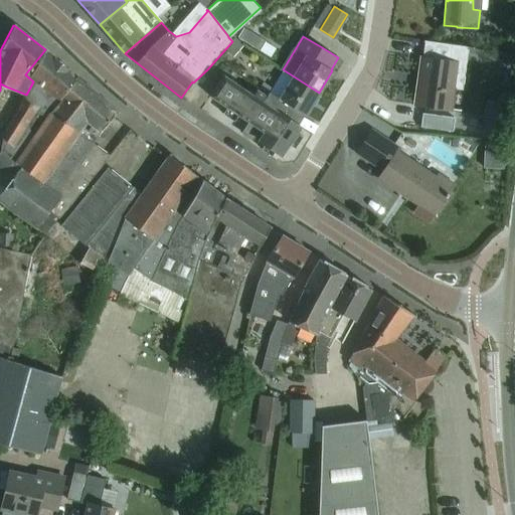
[(462,90),(468,46),(423,40),(419,74),(422,74),(420,87),(417,87),(415,104),(450,109),(453,88),(462,90)]
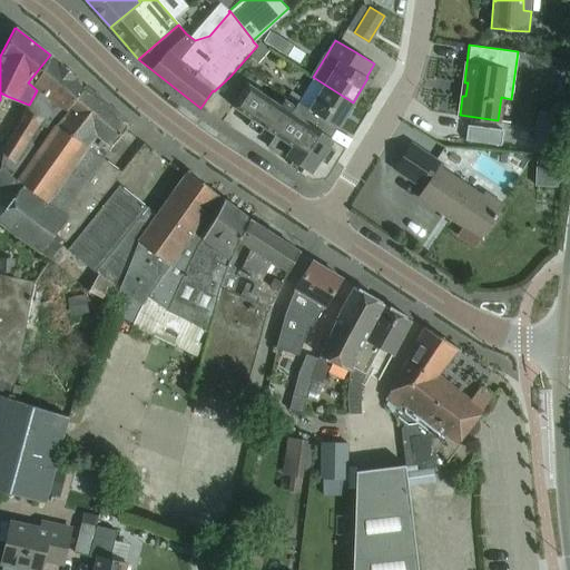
[(131,121),(85,84),(50,55),(28,82),(37,90),(29,105),(27,110),(26,109),(0,148),(0,150),(13,163),(26,141),(38,149),(17,179),(22,184),(3,208),(0,213),(0,223),(39,253),(50,261),(121,173),(100,157),(105,151),(117,139),(131,121)]
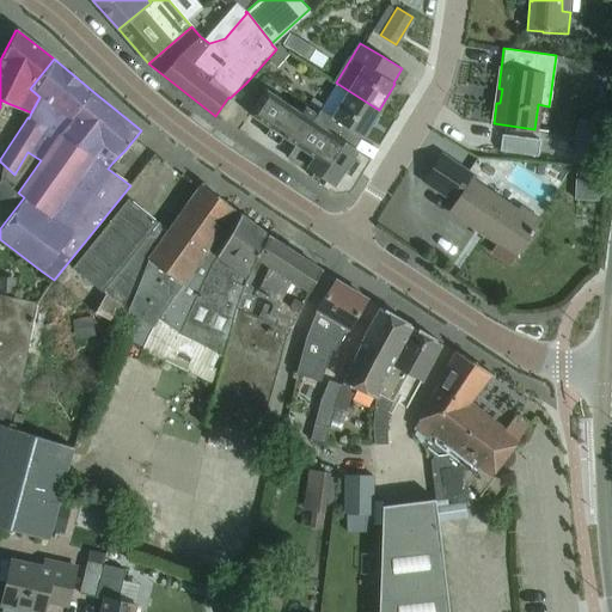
[(362,136),(379,110),(336,83),(319,110),(312,121),(332,134),(341,123),(362,136)]
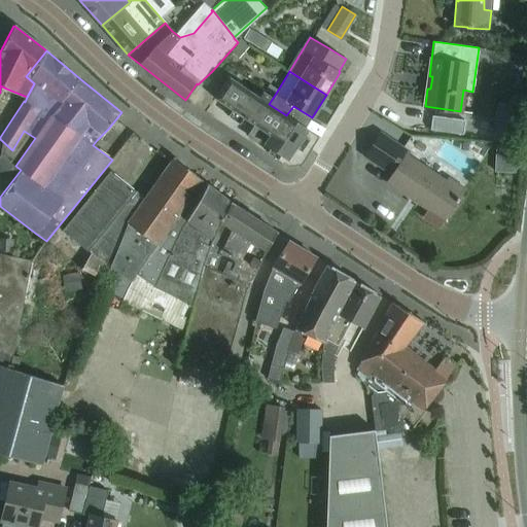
[(286,115),(269,104),(229,77),(214,98),(270,135),(265,143),(287,159),(307,130),(286,115)]
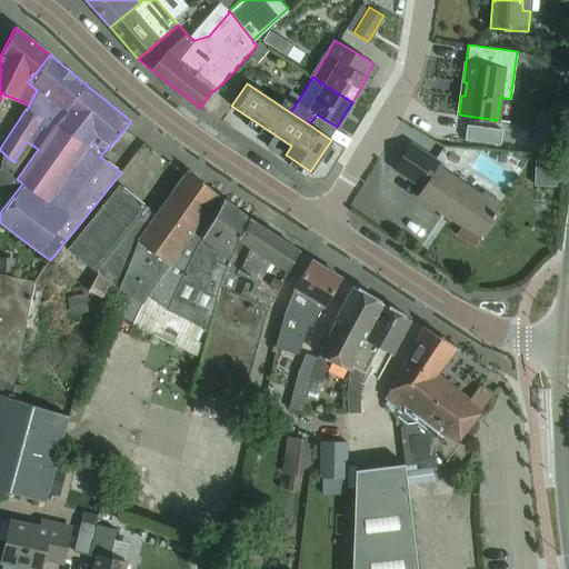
[(466,125),(465,139),(499,143),(501,129),(466,125)]
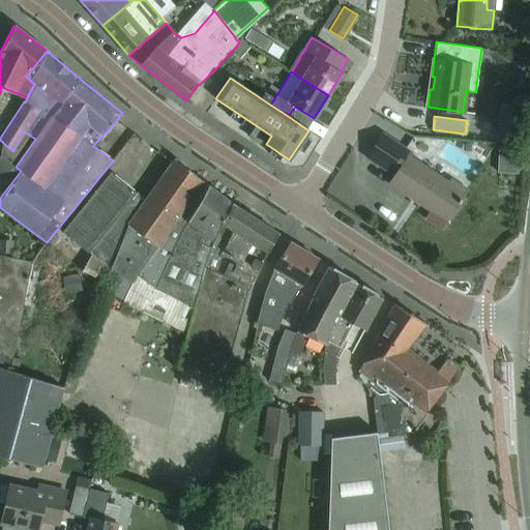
[(506,123),(503,141),(518,143),(521,125),(506,123)]
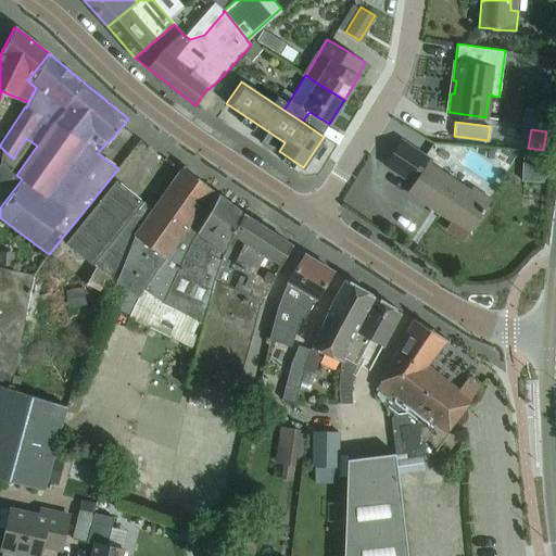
[(401,141),(386,164),(414,184),(408,192),(430,206),(431,204),(442,212),(441,214),(452,220),(446,228),(463,239),(471,226),(480,212),(481,213),(484,210),(483,209),(489,199),(474,189),(470,192),(422,161),(425,156),(419,153),(401,141)]
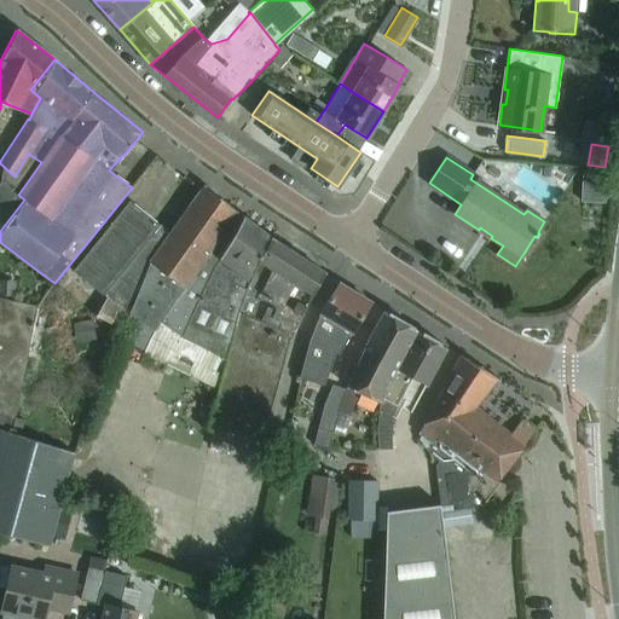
[(528,183),(563,203),(571,191),(536,171),(528,183)]
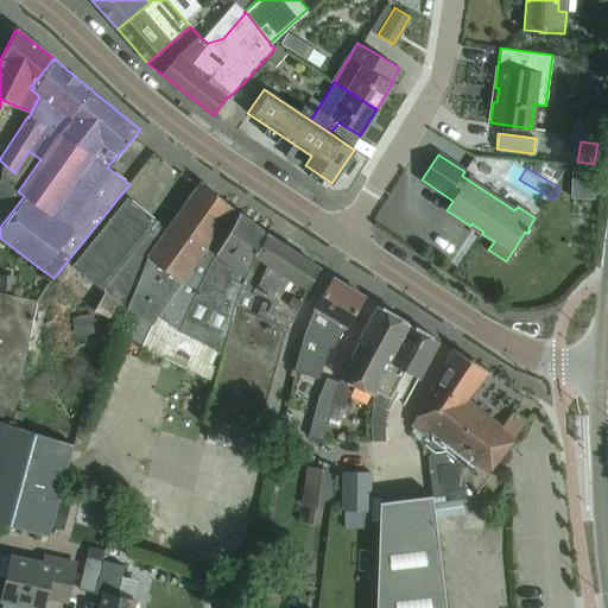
[(574,170),(572,198),(595,200),(596,171),(574,170)]
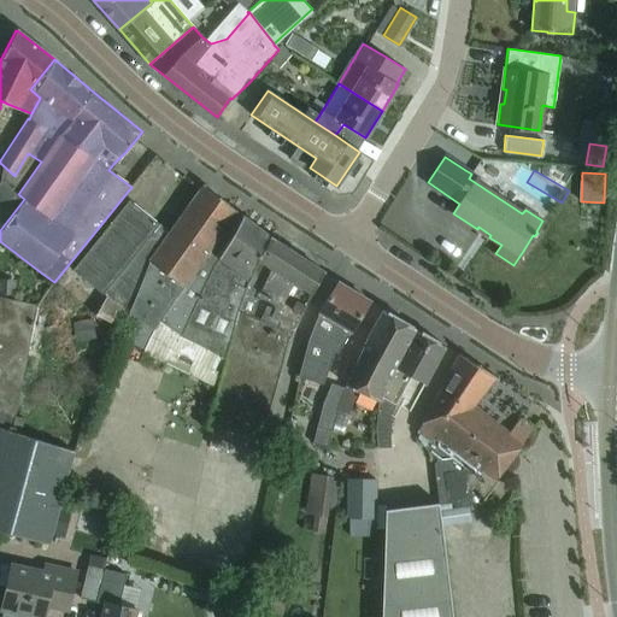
[(24,199),(18,194),(17,195),(0,182),(0,223),(4,225),(24,199)]
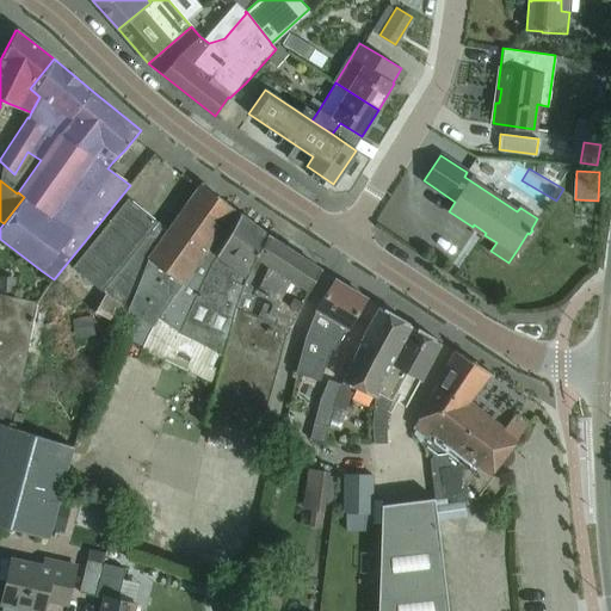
[(227,233),(240,214),(201,181),(165,233),(149,254),(125,310),(117,334),(142,346),(152,326),(154,322),(155,323),(142,351),(172,364),(202,277),(215,253),(227,233)]
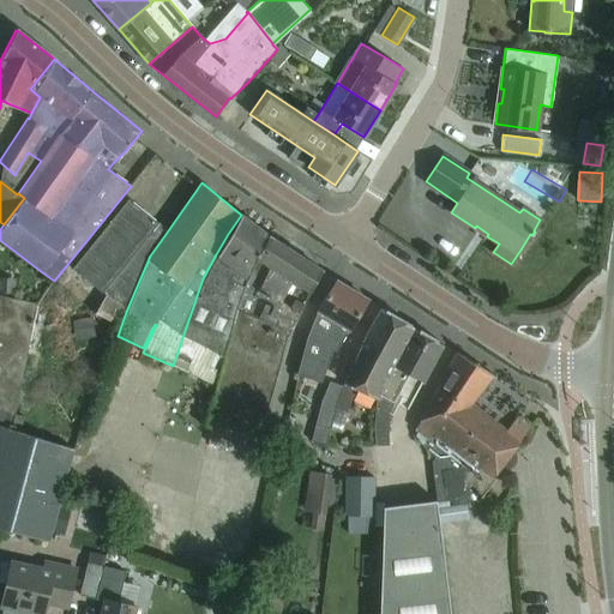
[(150,256),(166,234),(156,226),(158,223),(128,198),(72,269),(102,293),(104,295),(95,314),(119,329),(115,335),(118,336),(126,312),(150,256)]
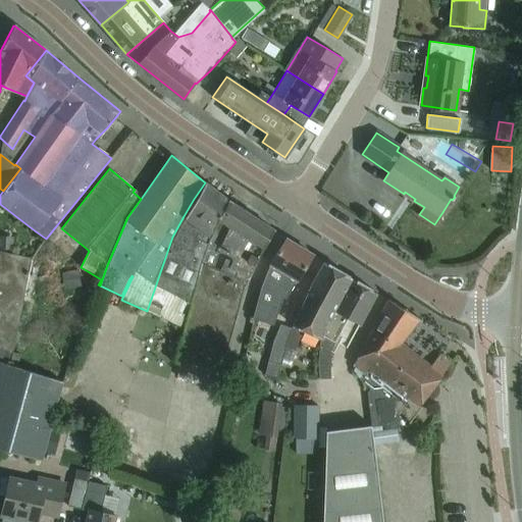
[(212,233),(228,200),(205,183),(194,199),(184,216),(172,237),(147,311),(184,328),(201,263),(203,257),(212,233)]
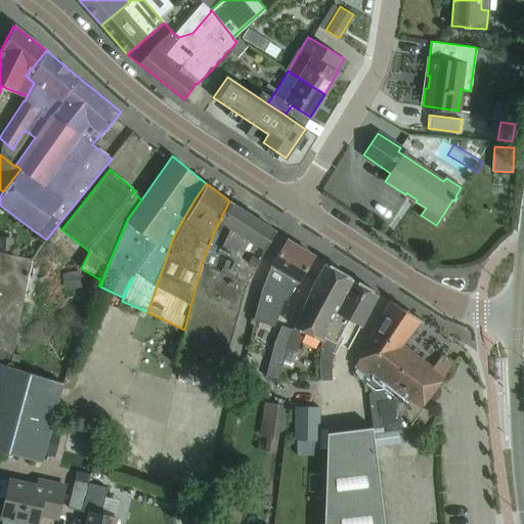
[(235,288),(244,290),(245,289),(250,278),(264,250),(274,230),(229,201),(213,234),(204,258),(202,264),(235,277),(237,273),(242,275),(235,288)]
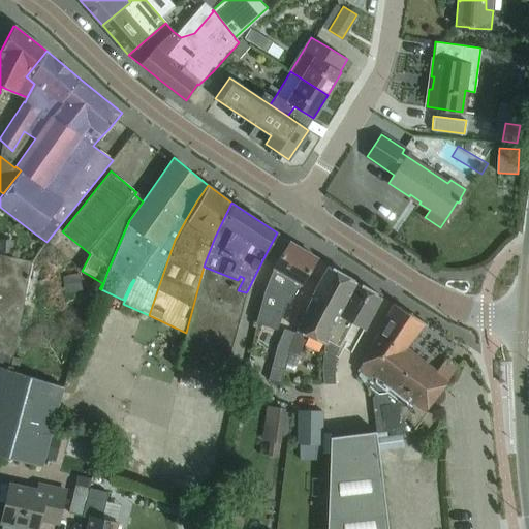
[(316,258),(289,242),(279,259),(274,268),(263,291),(257,319),(277,328),(287,301),(289,303),(292,300),(305,275),(316,258)]
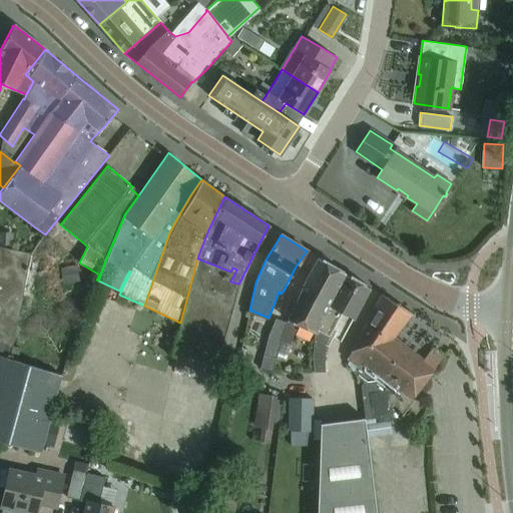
[(0,257),(27,263),(29,252),(0,245),(0,257)]
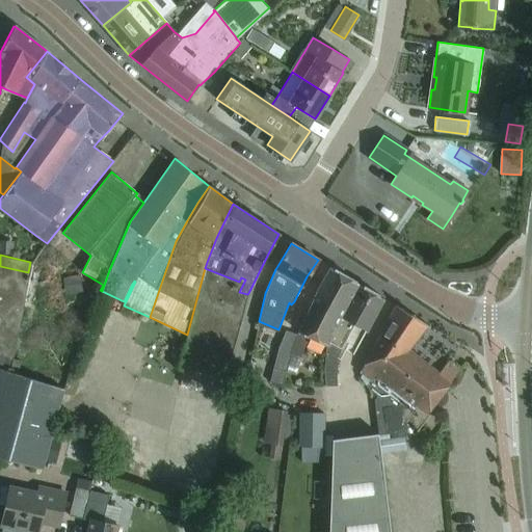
[(10,358),(28,272),(0,266),(0,368),(16,372),(19,360),(10,358)]
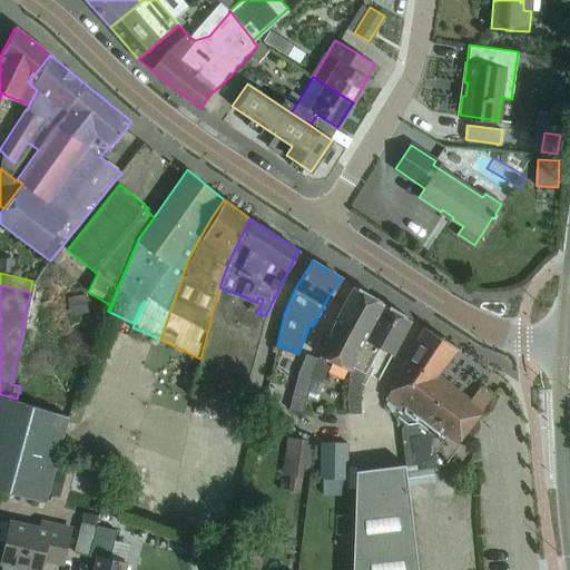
[(351,366),(384,304),(354,285),(342,305),(341,310),(317,360),(304,389),(297,413),(302,414),(305,399),(311,380),(322,384),(330,367),(325,365),(327,361),(349,370),(351,366)]
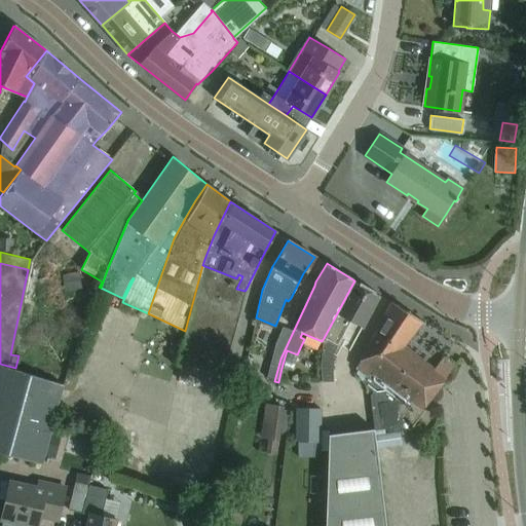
[(222,375),(245,291),(236,289),(242,276),(238,274),(236,278),(202,265),(185,331),(177,363),(182,364),(177,380),(205,388),(210,372),(222,375)]
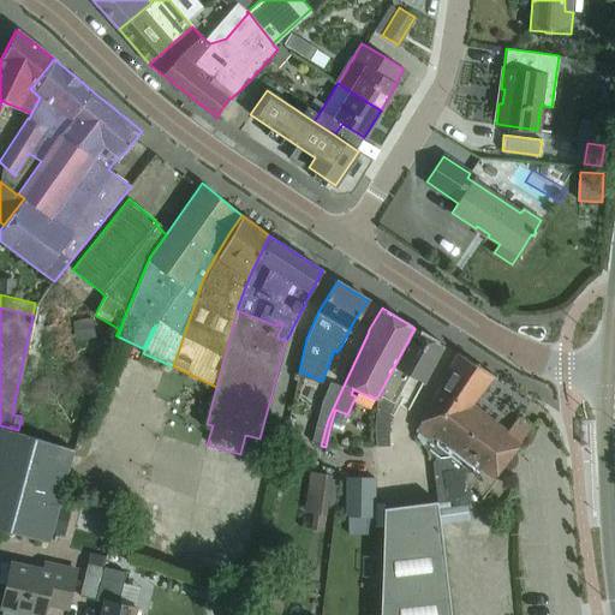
[(91,321),(73,323),(76,340),(95,338),(91,321)]
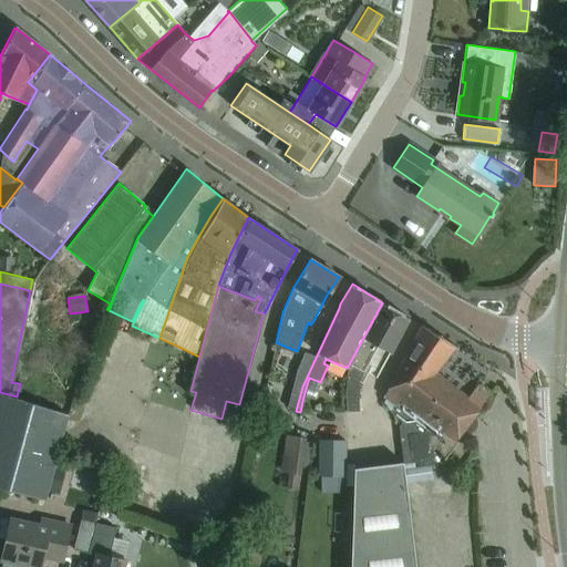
[(349,364),(363,371),(377,348),(390,352),(409,318),(382,302),(349,364)]
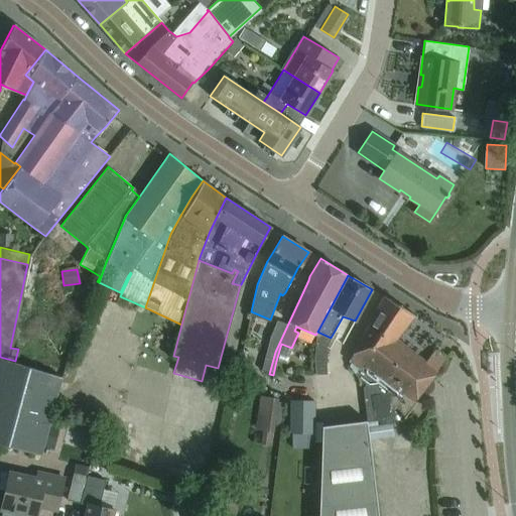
[(384,295),(384,296),(375,312),(350,361),(352,363),(349,367),(356,377),(366,384),(363,389),(367,422),(377,421),(373,398),(377,393),(405,415),(403,417),(404,418),(416,402),(414,401),(437,371),(436,370),(445,359),(434,351),(425,362),(396,339),(414,316),(416,317),(416,316),(415,315),(384,295)]
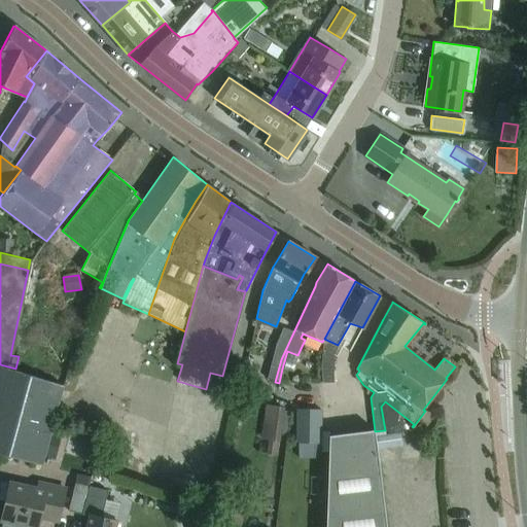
[(281,359),(293,332),(283,328),(275,349),(267,380),(275,382),(281,359)]
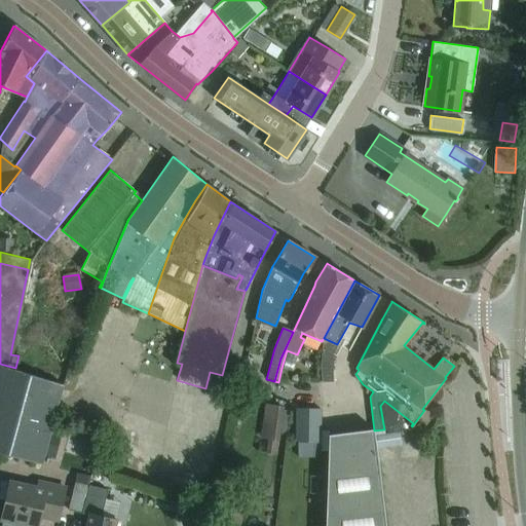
[(60,386),(15,368),(0,364),(0,452),(42,464),(44,456),(53,423),(51,422),(60,386)]
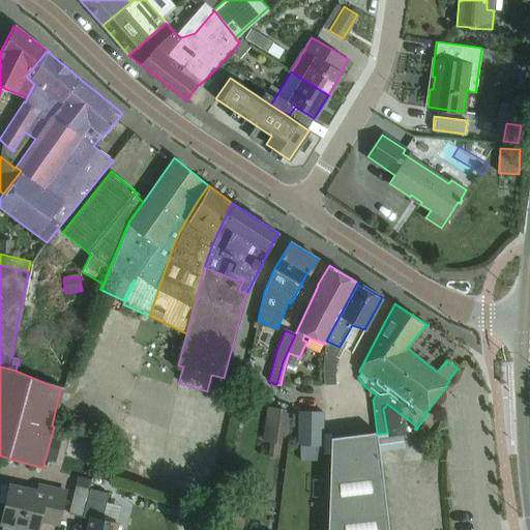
[(263,442),(271,443),(269,455),(278,457),(281,444),(286,410),(267,407),(263,442)]
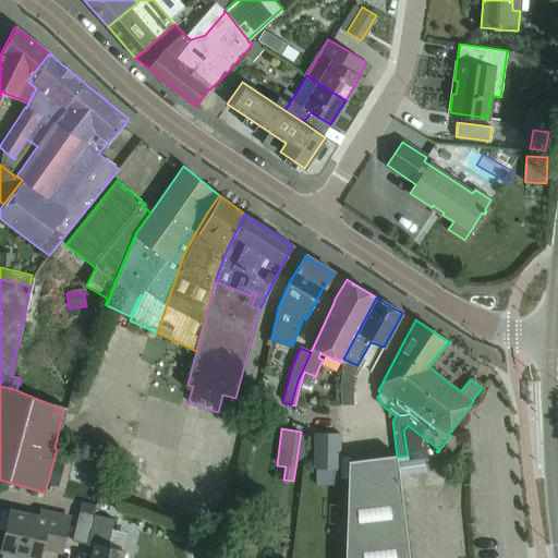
[(313,434),(313,470),(340,470),(340,434),(313,434)]
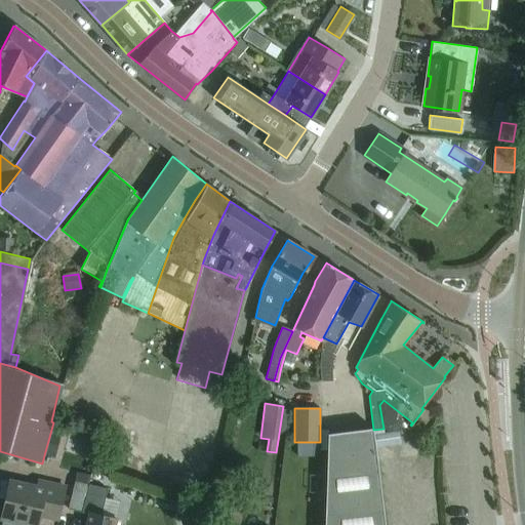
[(53,422),(44,455),(54,457),(63,425),(53,422)]
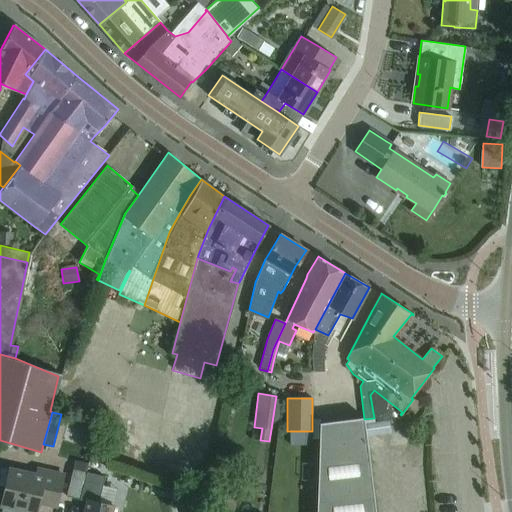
[(316,511),(375,511),(366,435),(364,424),(363,417),(319,423),(316,511)]
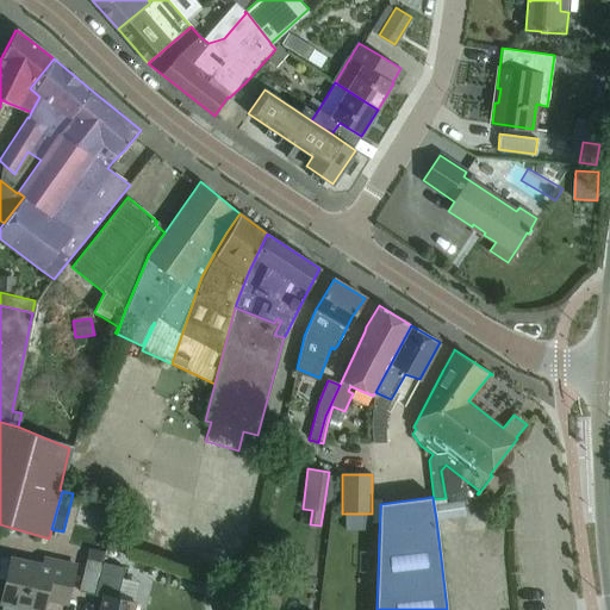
[(462,502),(434,505),(436,518),(465,515),(462,502)]
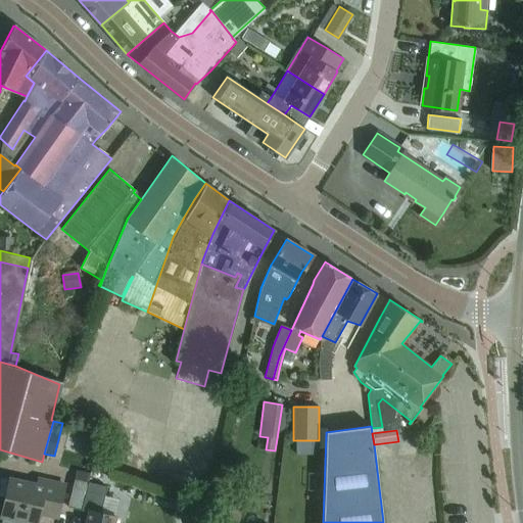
[(0,495),(5,497),(1,516),(30,522),(36,522),(39,513),(57,517),(64,484),(38,478),(37,484),(10,478),(9,480),(1,478),(0,478),(0,495)]
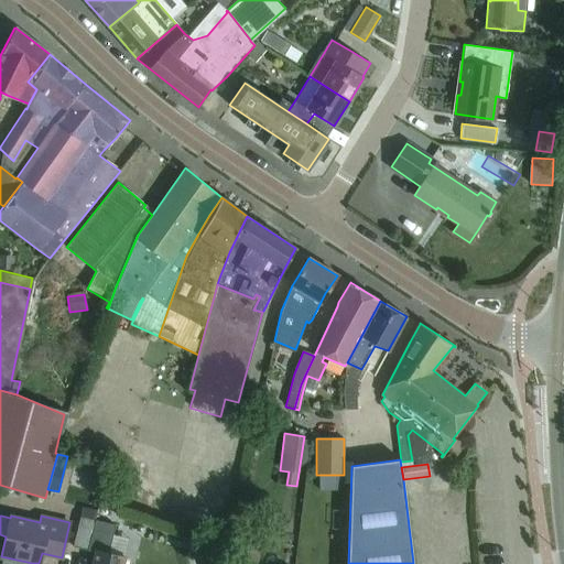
[(114,533),(93,529),(94,521),(78,518),(73,546),(87,550),(88,550),(95,551),(91,563),(123,563),(126,556),(109,553),(114,533)]
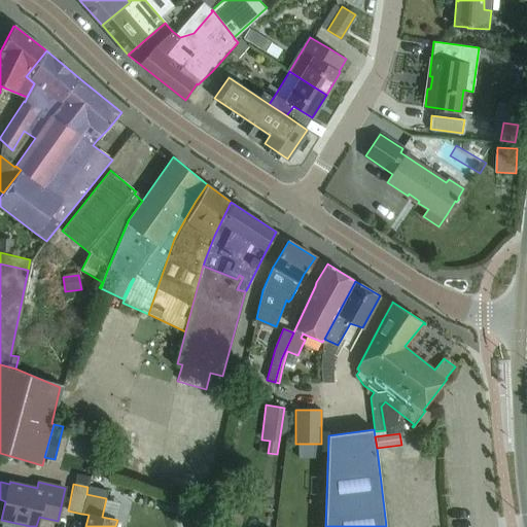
[(132,508),(133,493),(117,492),(117,508),(132,508)]
